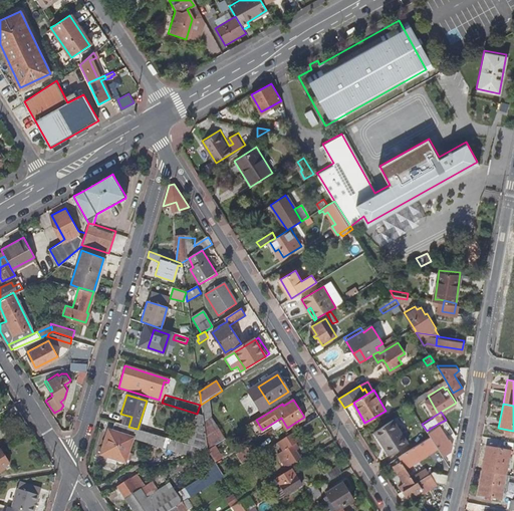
[(225,440),(211,419),(204,424),(208,451),(214,447),(225,440)]
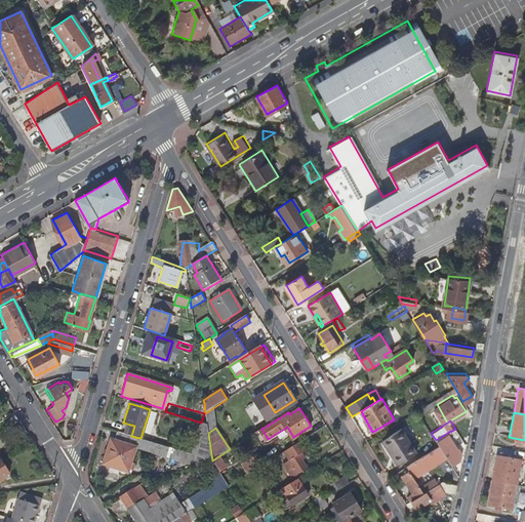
[(416,453),(403,430),(384,441),(398,465),(416,453)]
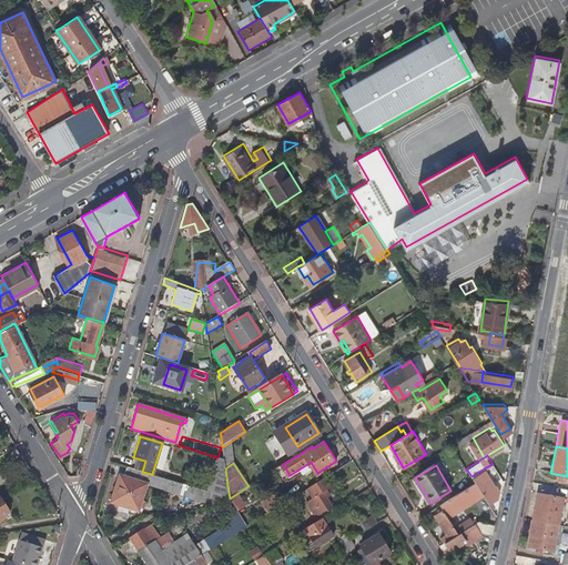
[(139,514),(148,484),(151,474),(142,472),(125,466),(114,503),(128,506),(125,511),(139,514)]
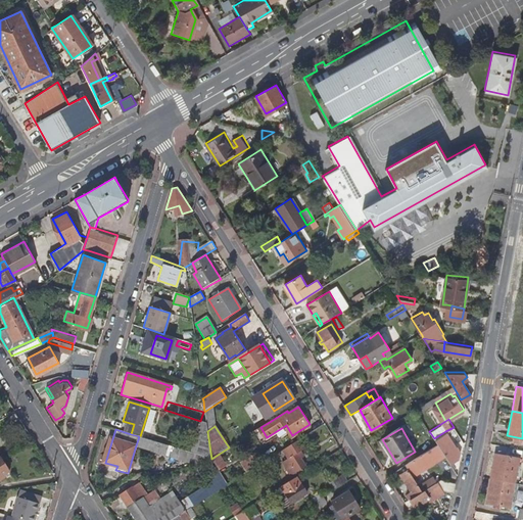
[(456,447),(445,431),(442,433),(453,450),(456,447)]
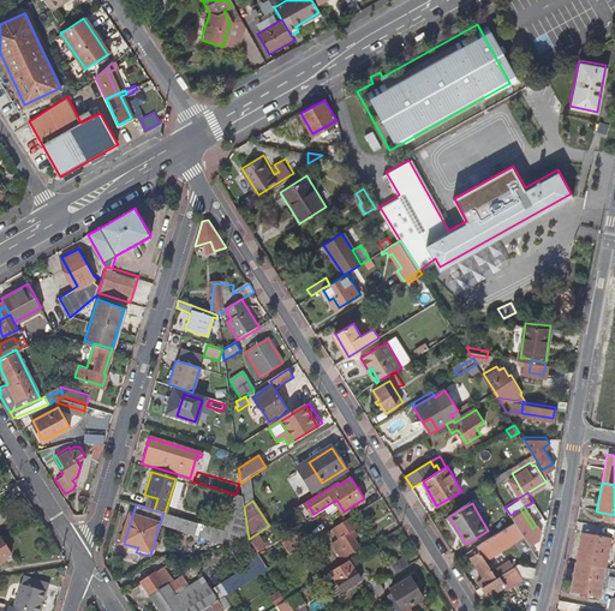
[(520,509),(511,515),(515,523),(520,529),(529,544),(538,538),(541,531),(537,525),(536,526),(532,528),(520,509)]
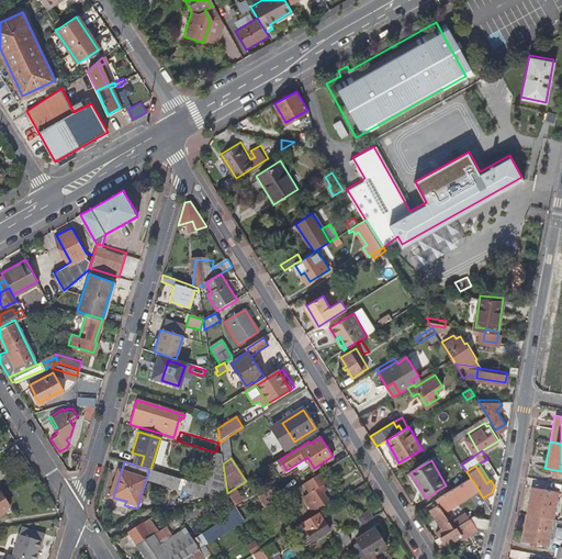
[(227,493),(150,469),(149,469),(146,479),(149,480),(210,499),(227,493)]
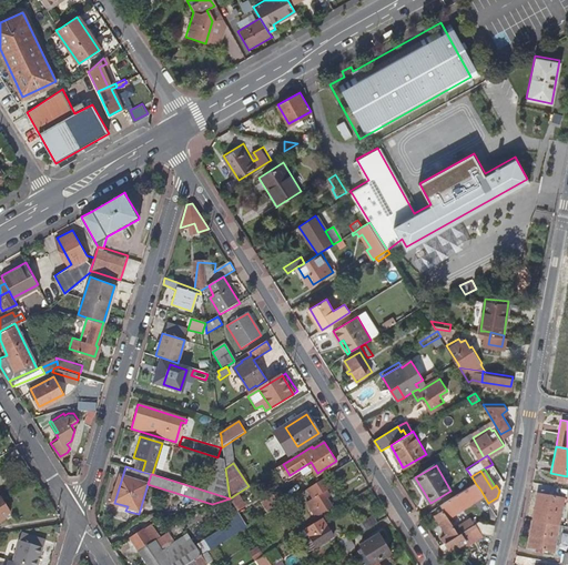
[(330,494),(326,487),(331,484),(326,476),(320,480),(307,487),(313,496),(308,500),(317,514),(332,505),(326,496),(330,494)]
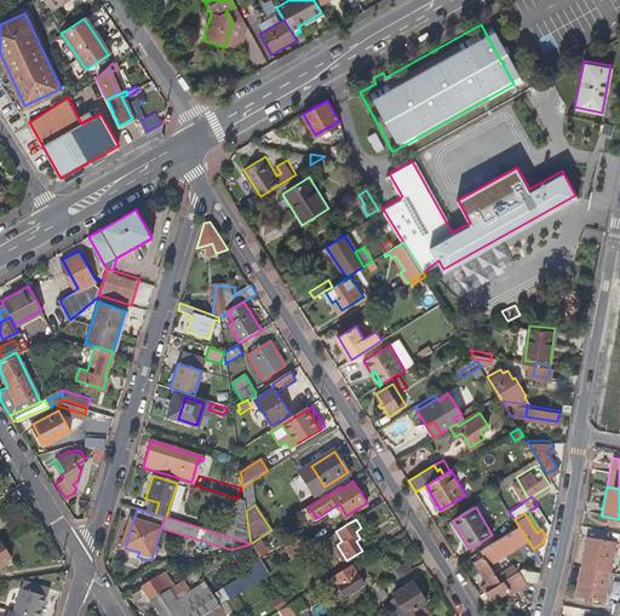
[(518,537),(524,534),(520,528),(481,551),(489,563),(516,546),(512,541),(518,537)]
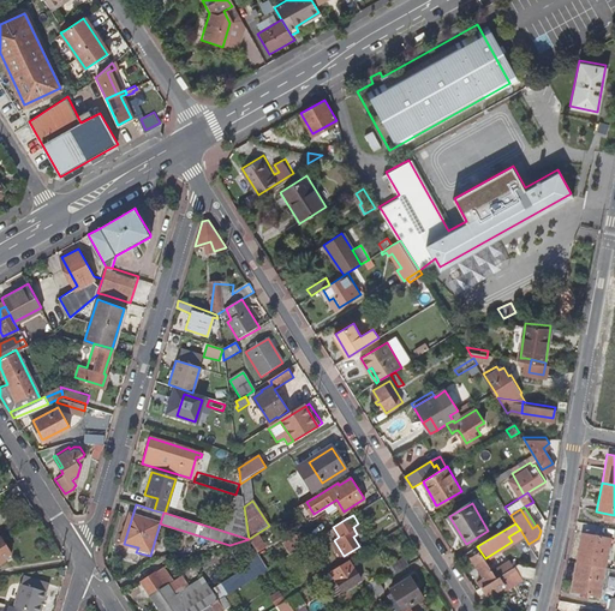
[(529,544),(520,529),(514,533),(529,556),(535,552),(529,544)]
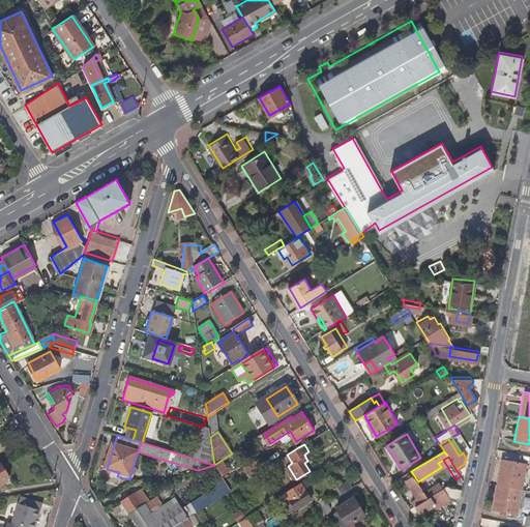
[(521,488),(525,463),(501,459),(497,484),(521,488)]
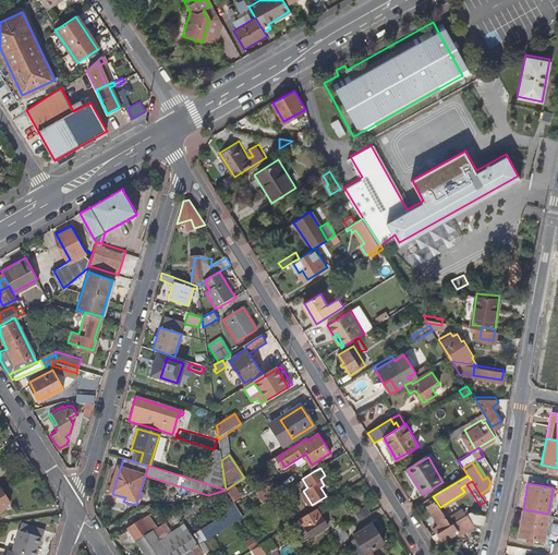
[(278,494),(279,494),(280,493),(275,484),(257,495),(263,504),(278,494)]
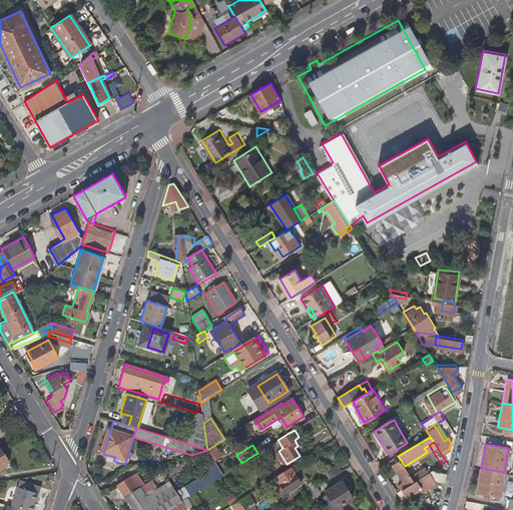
[(220,456),(213,446),(207,450),(213,460),(220,456)]
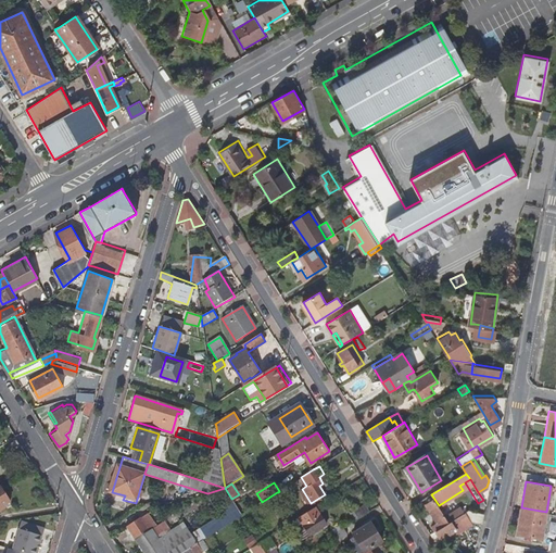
[(289,491),(288,490),(291,488),(289,485),(279,491),(278,492),(277,492),(279,498),(289,491)]
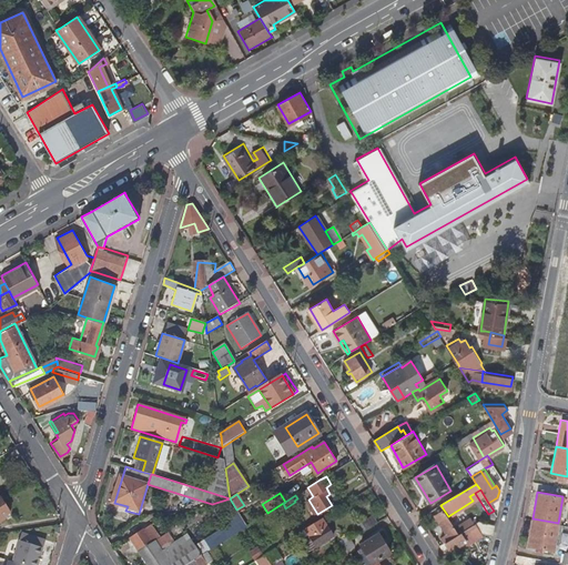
[(448,516),(440,505),(436,508),(439,513),(435,515),(446,534),(440,537),(444,543),(445,543),(458,534),(455,527),(448,516)]
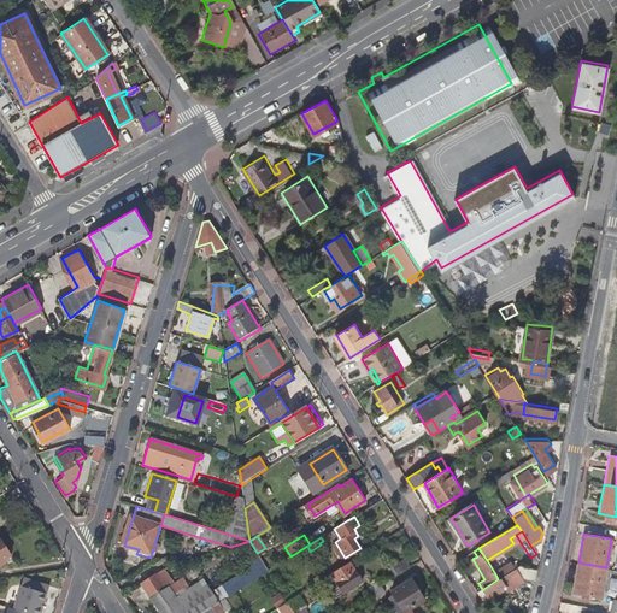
[(223,599),(265,572),(253,556),(241,564),(246,570),(211,593),(218,602),(223,599)]
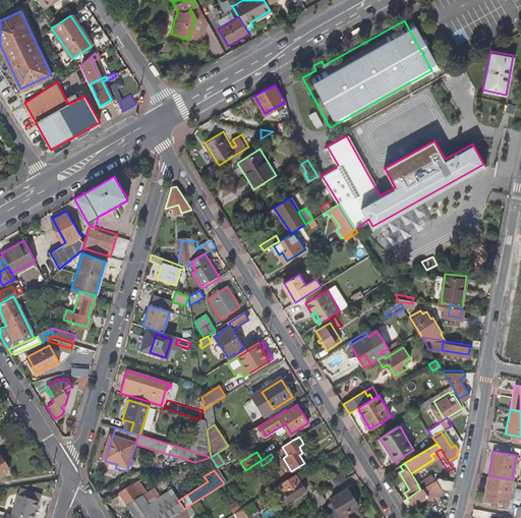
[(332,486),(346,477),(342,471),(328,479),(332,486)]
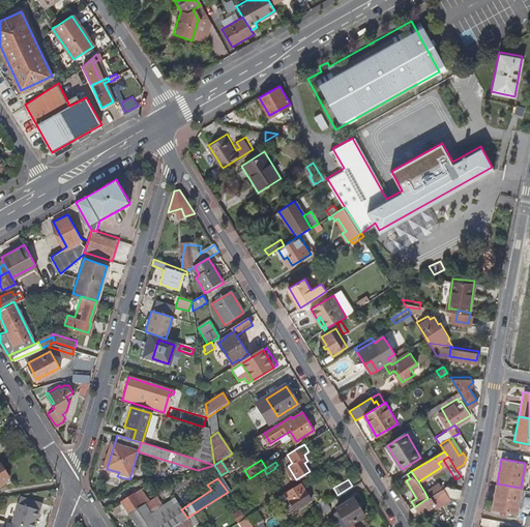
[(306,491),(301,482),(286,492),(289,498),(283,502),(289,513),(312,499),(310,496),(306,491)]
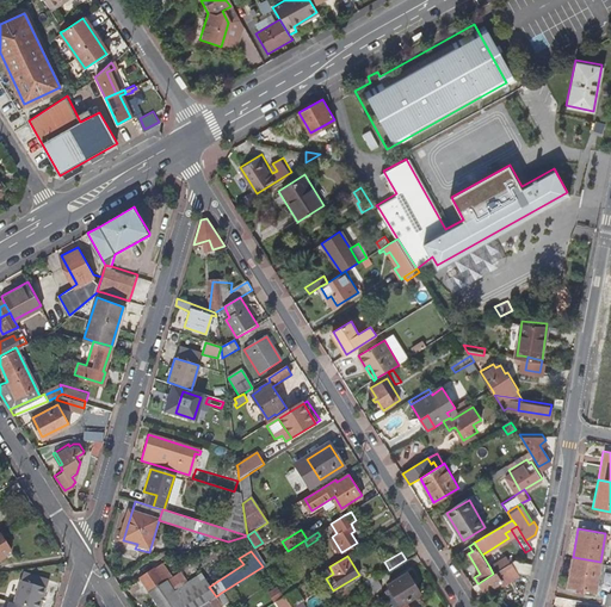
[(508,564),(504,557),(489,567),(493,574),(508,564)]
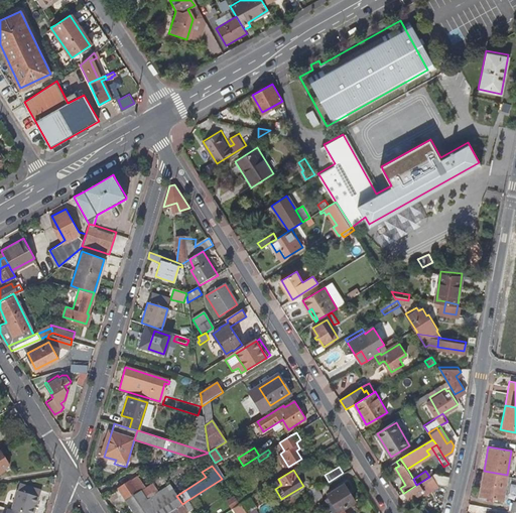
[(503,500),(507,475),(484,471),(479,495),(503,500)]
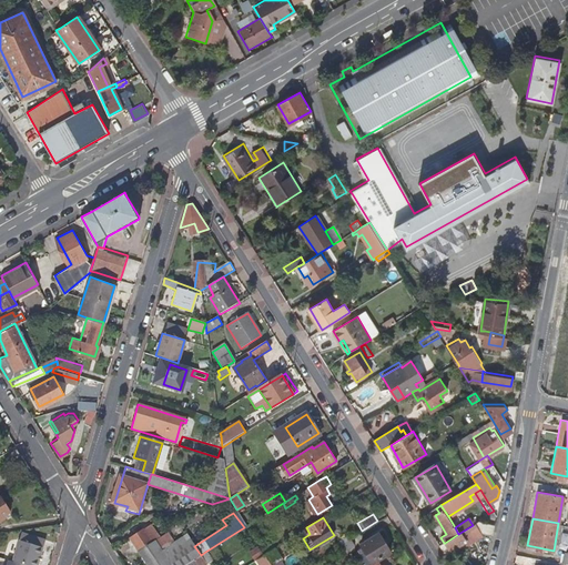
[(490,536),(493,524),(479,521),(475,523),(482,535),(490,536)]
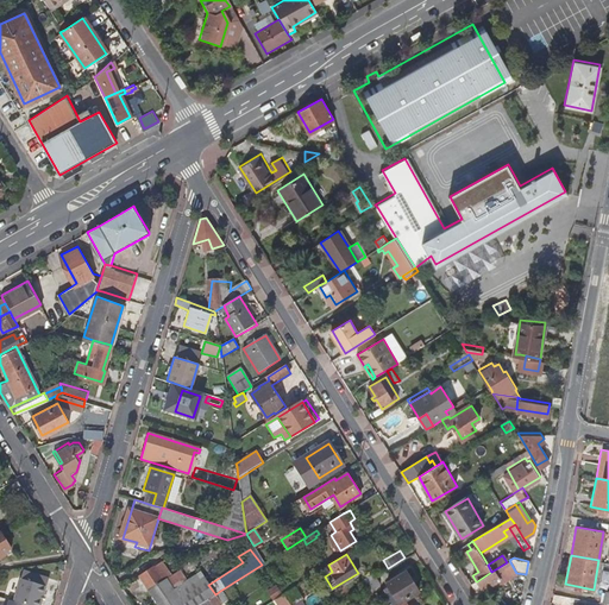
[(501,581),(516,573),(509,560),(507,562),(491,572),(477,581),(483,590),(500,580),(501,581)]
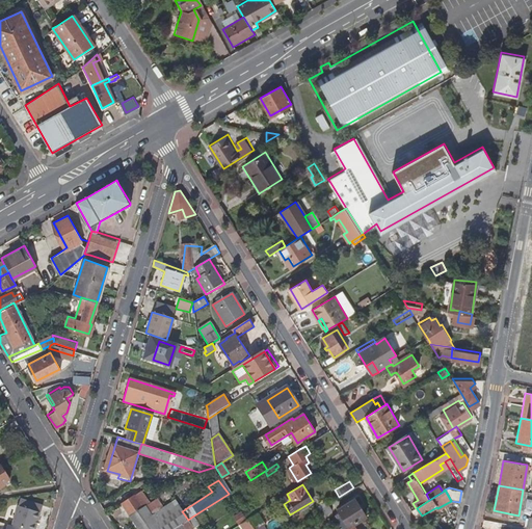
[(181,524),(188,520),(182,511),(176,500),(162,508),(157,500),(151,503),(142,491),(123,502),(139,528),(173,528),(180,525),(181,524)]
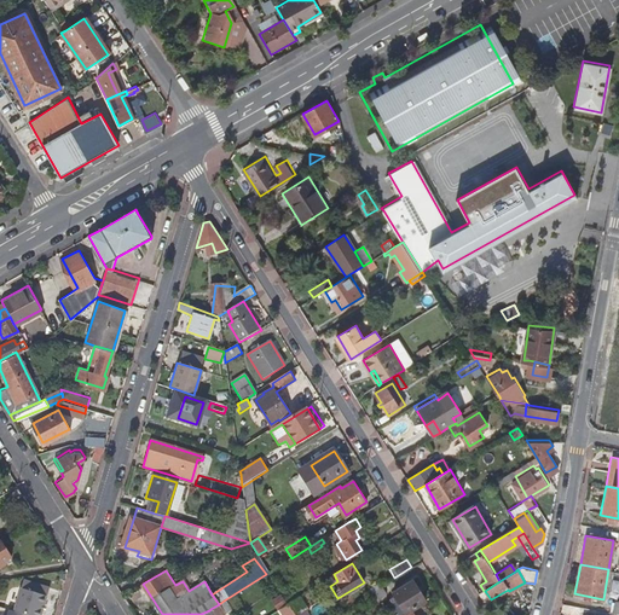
[(395,595),(391,597),(400,614),(424,598),(412,579),(393,591),(395,595)]
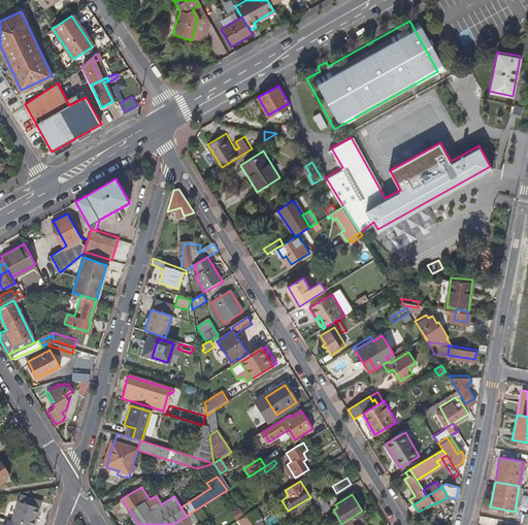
[(17,500),(10,520),(28,524),(33,524),(39,506),(17,500)]
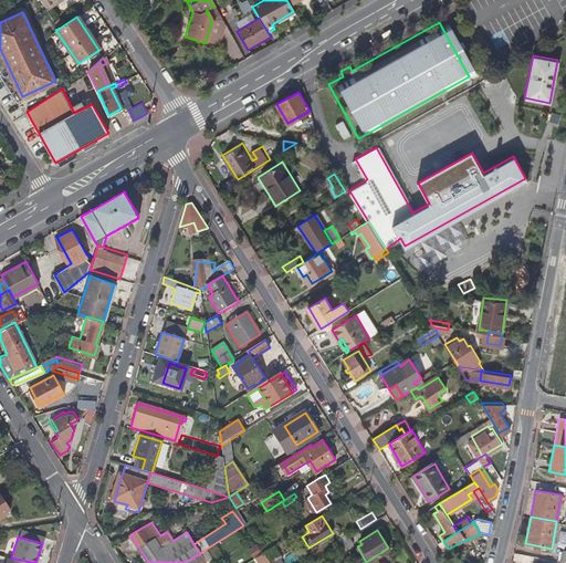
[(342,549),(350,543),(347,538),(337,543),(342,549)]
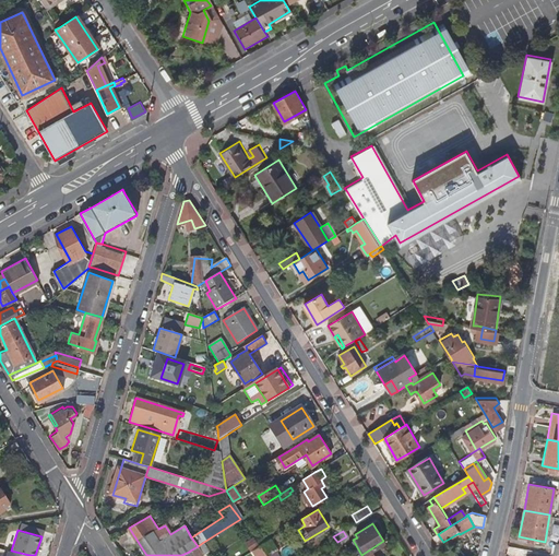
[(340,545),(348,540),(346,536),(337,542),(340,545)]
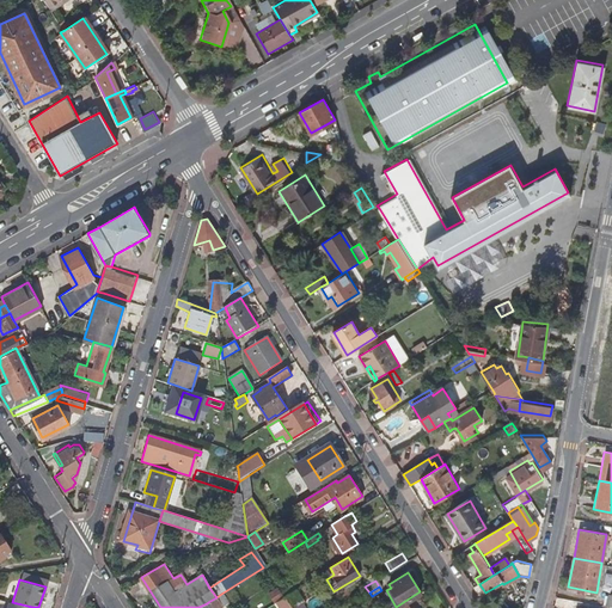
[(269,594),(274,602),(282,597),(276,589),(269,594)]
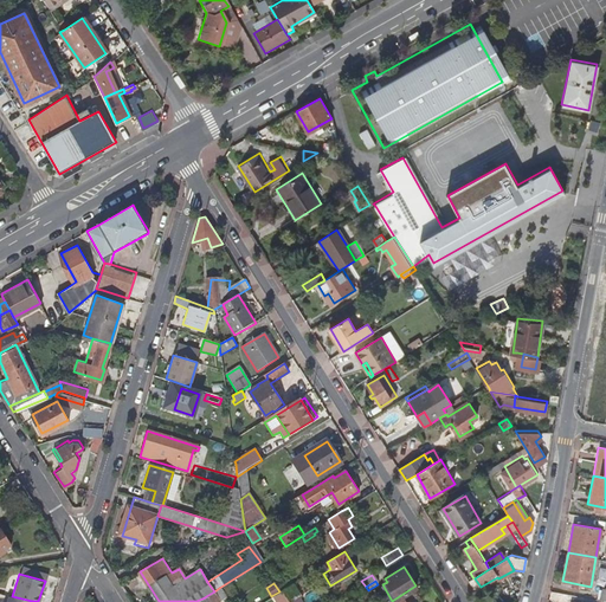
[(301,601),(298,596),(301,595),(294,583),(282,590),(289,601),(301,601)]
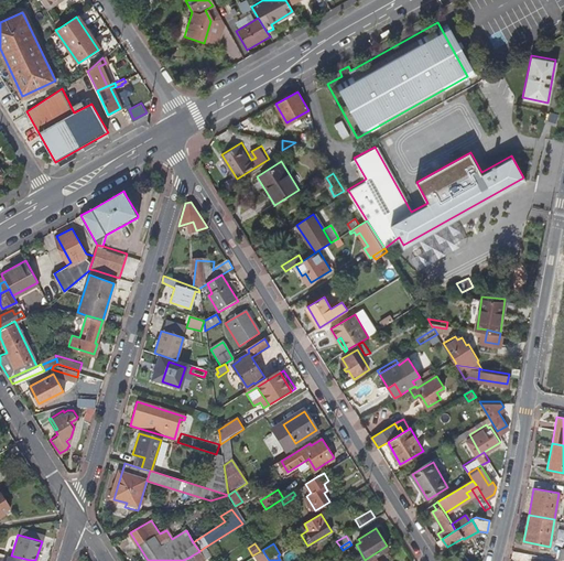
[(480,553),(473,547),(467,553),(475,560),(480,553)]
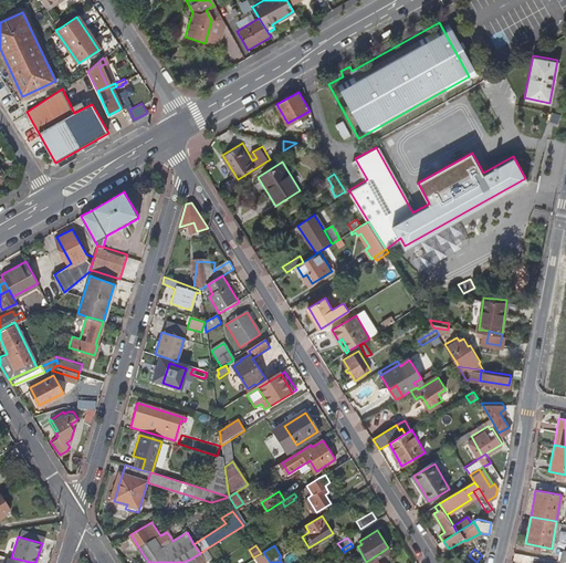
[(192,558),(191,559),(194,562),(202,562),(205,562),(206,562),(211,561),(205,550),(200,553),(192,558)]
